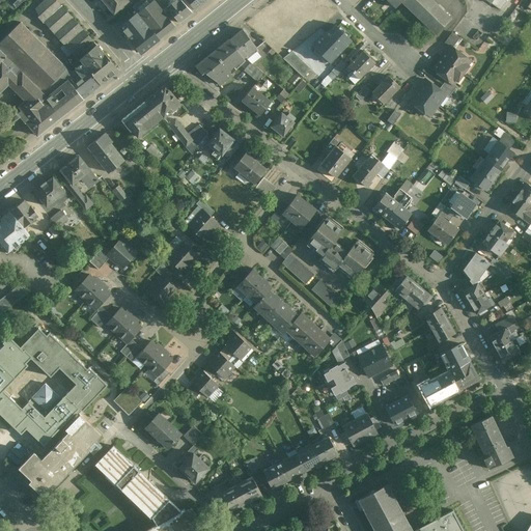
[(95,45),(61,5),(61,6),(55,0),(44,0),(35,9),(35,14),(44,23),(78,60),(95,45)]
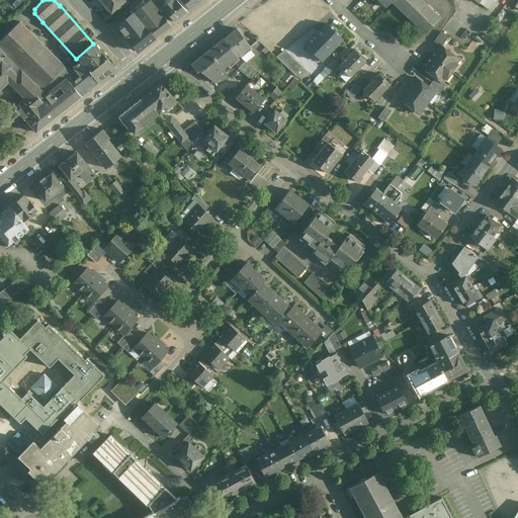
[(123,0),(101,0),(106,5),(105,8),(109,12),(111,12),(124,1),(123,0)]
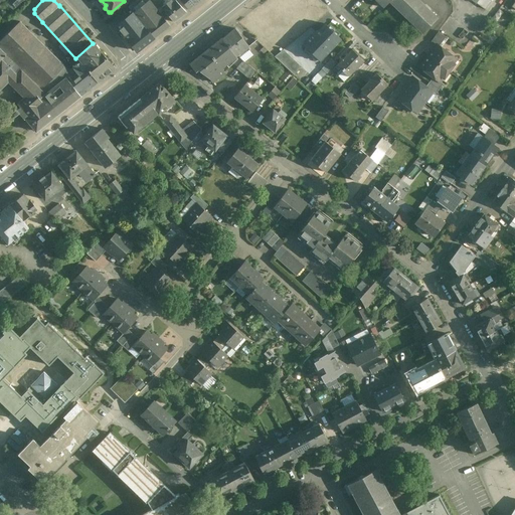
[(175,0),(173,2),(171,0),(170,0),(162,7),(174,22),(186,12),(175,0)]
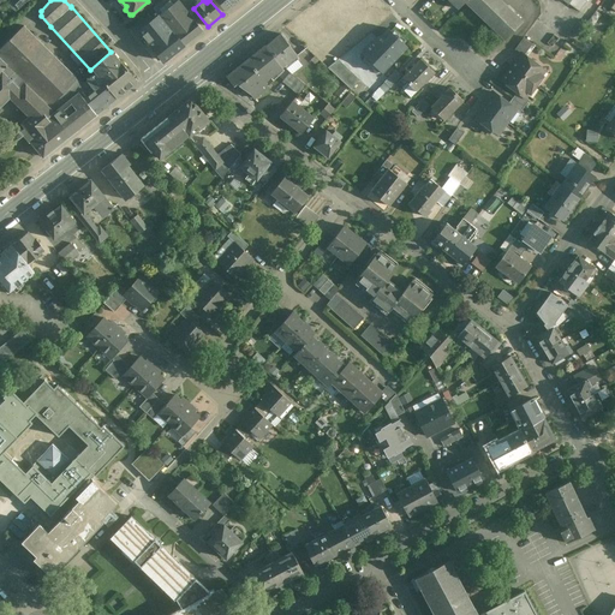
[(216,0),(226,12),(239,0),(216,0)]
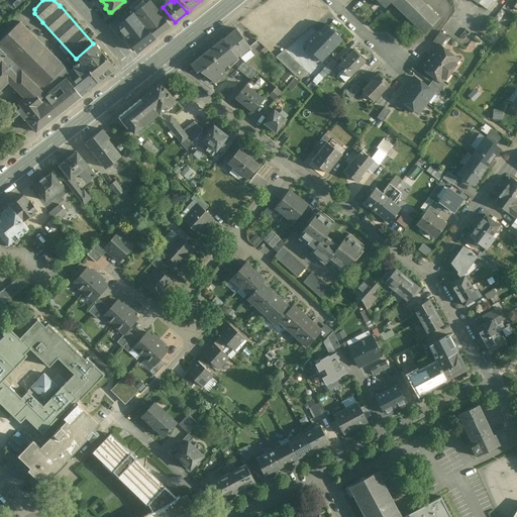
[(439,18),(420,0),(392,0),(391,2),(424,34),(439,18)]
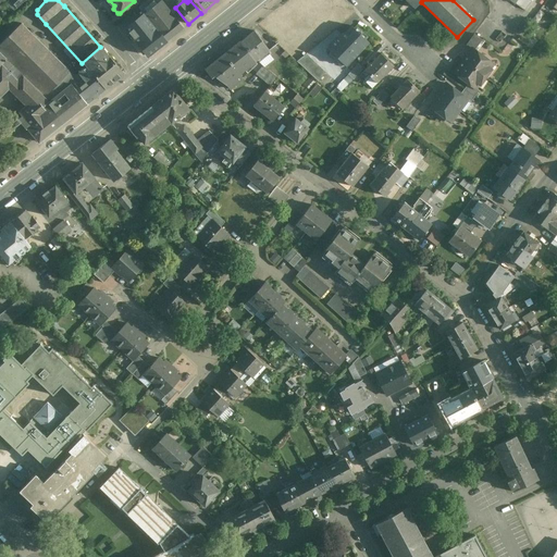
[(511,0),(524,10),(532,0),(511,0)]
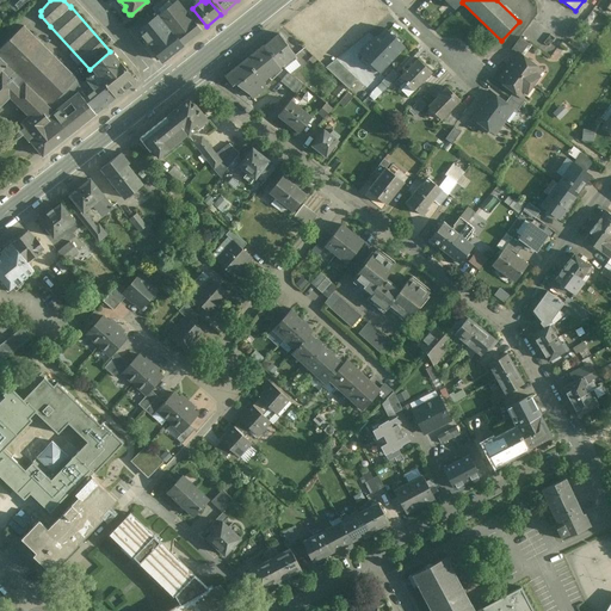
[(176,1),(158,16),(173,35),(174,34),(192,20),(176,1)]
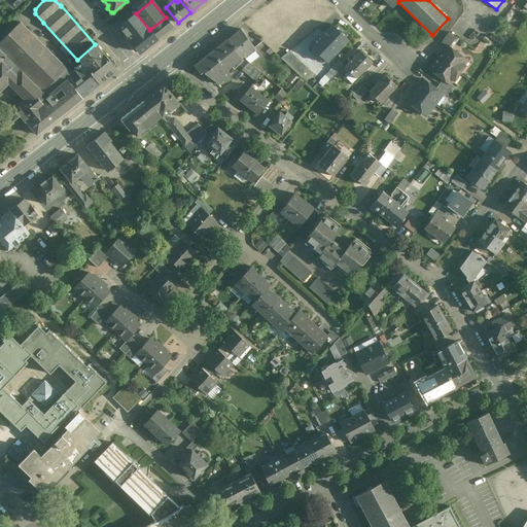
[(166,18),(150,29),(157,38),(174,26),(167,16),(166,18)]
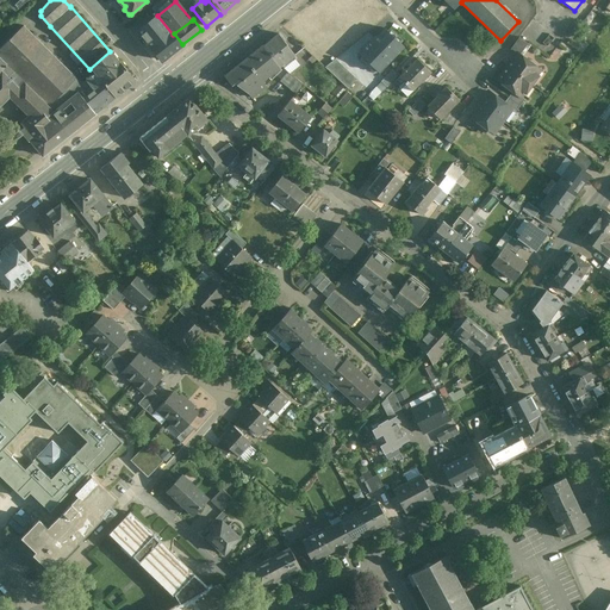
[(160,27),(154,20),(149,24),(155,31),(160,27)]
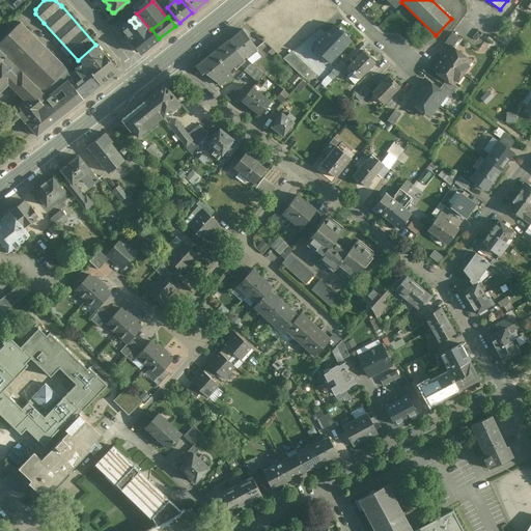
[(72,73),(21,22),(0,42),(0,108),(8,101),(10,105),(15,102),(24,113),(21,116),(26,123),(27,122),(37,136),(101,85),(83,63),(72,73)]
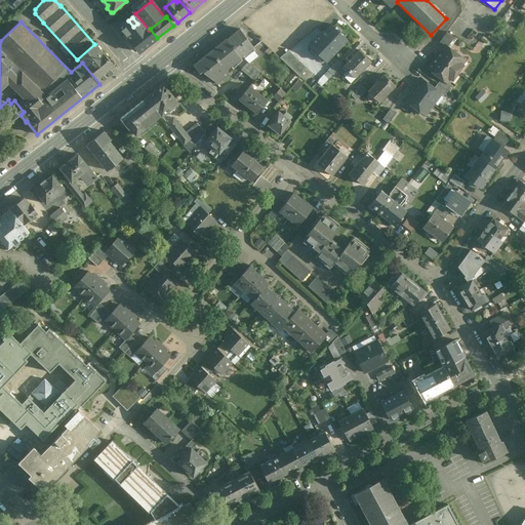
[(335,26),(328,33),(326,31),(323,34),(325,36),(318,43),(332,57),(350,39),(335,26)]
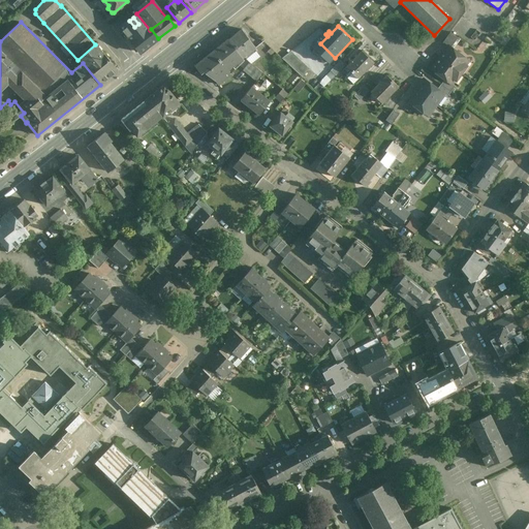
[(481,33),(472,26),(466,34),(470,37),(468,40),(473,43),(481,33)]
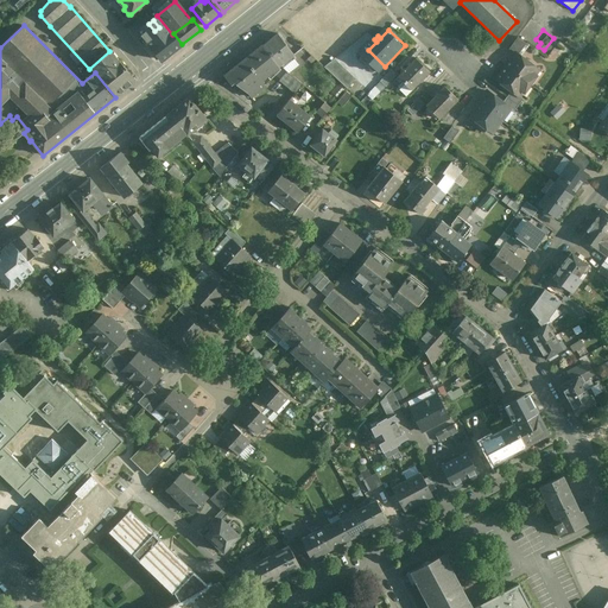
[(172,35),(154,49),(162,57),(165,58),(182,44),(173,33),(172,35)]
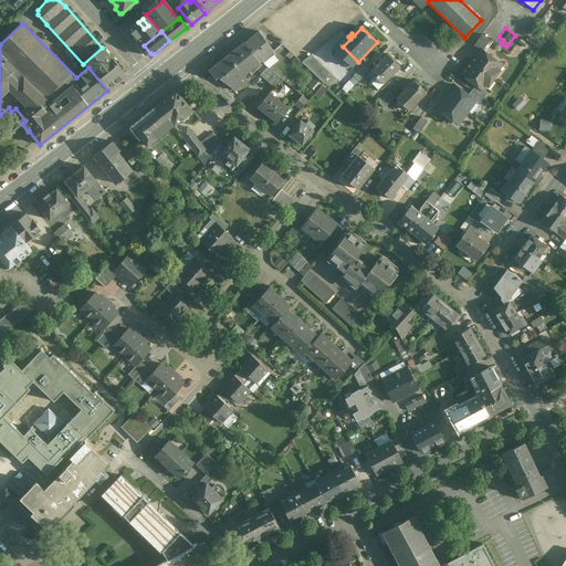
[(274,51),(259,31),(244,42),(260,62),(274,51)]
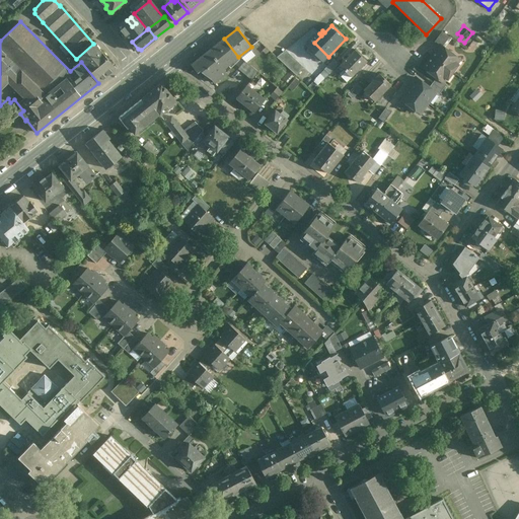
[(224,39),(192,65),(198,72),(200,70),(211,78),(214,82),(226,73),(225,71),(227,69),(226,67),(238,57),(224,39)]
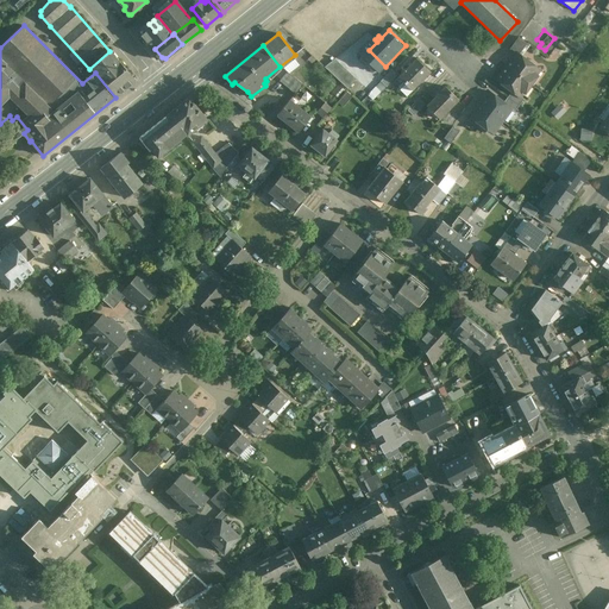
[(136,81),(110,51),(89,69),(92,73),(94,70),(95,73),(115,98),(136,81)]
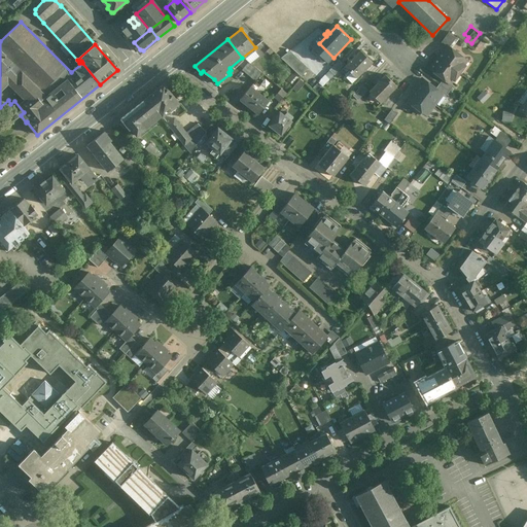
[(447,45),(437,57),(458,72),(467,60),(447,45)]
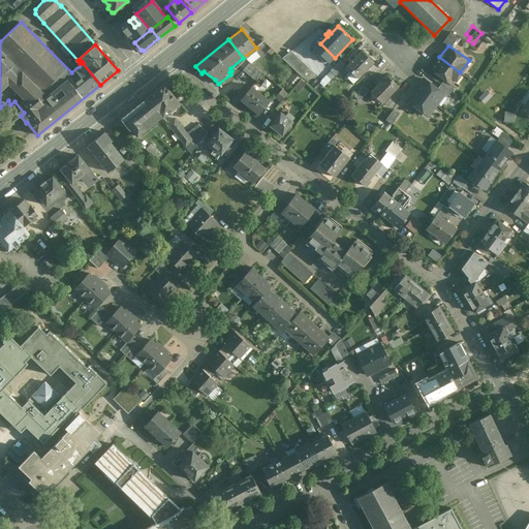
[(310,69),(291,52),(282,58),(303,78),(310,69)]
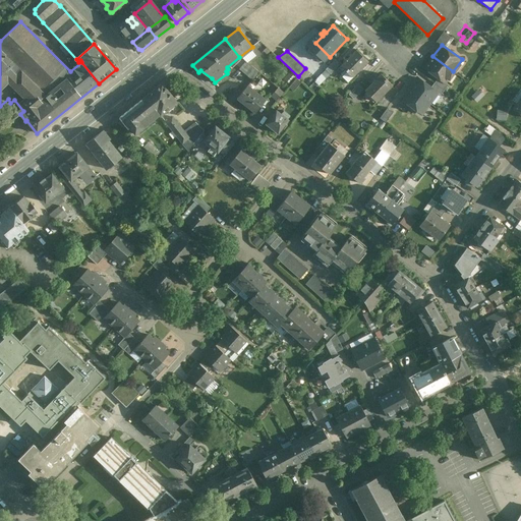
[(369,62),(357,51),(342,67),(354,78),(369,62)]
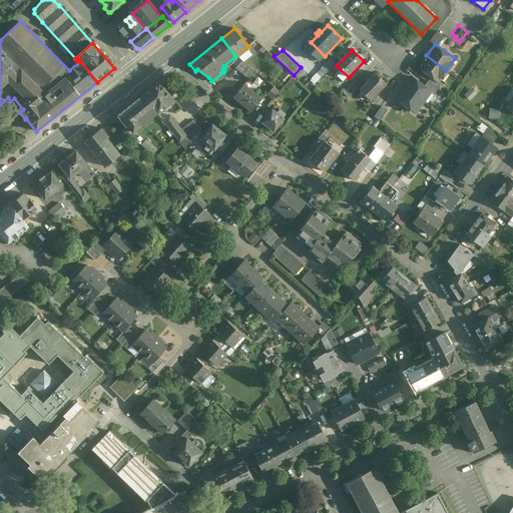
[(446,70),(426,55),(418,67),(431,77),(438,81),(446,70)]
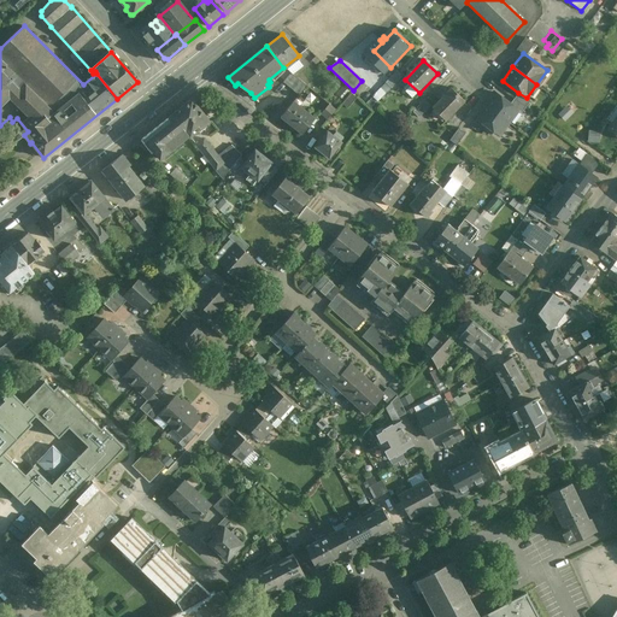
[(398,70),(386,82),(392,88),(404,76),(398,70)]
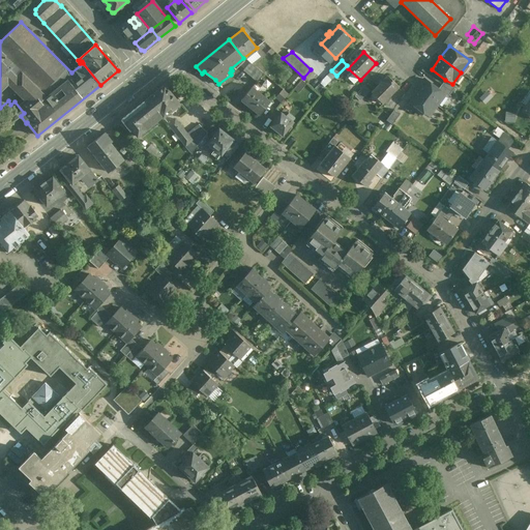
[(257,68),(249,62),(243,70),(249,76),(257,68)]
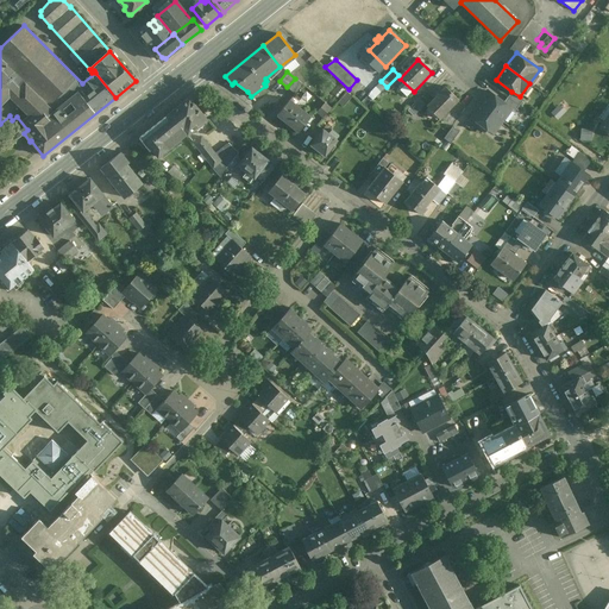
[(302,85),(295,79),(287,87),(295,94),(302,85)]
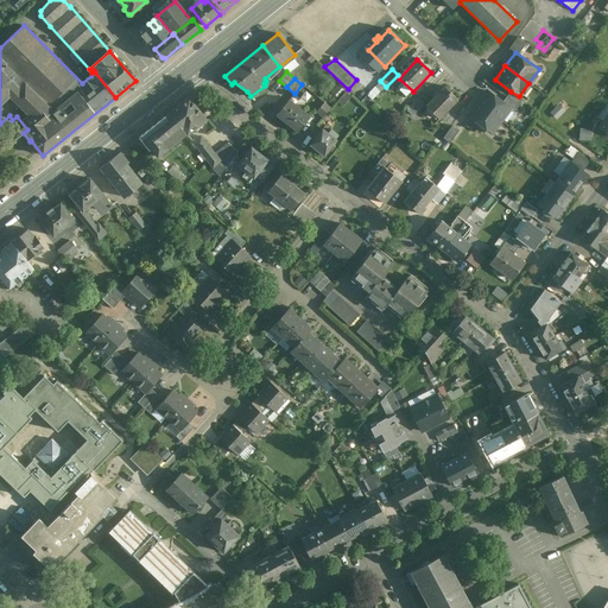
[(458,100),(444,87),(425,106),(439,119),(458,100)]
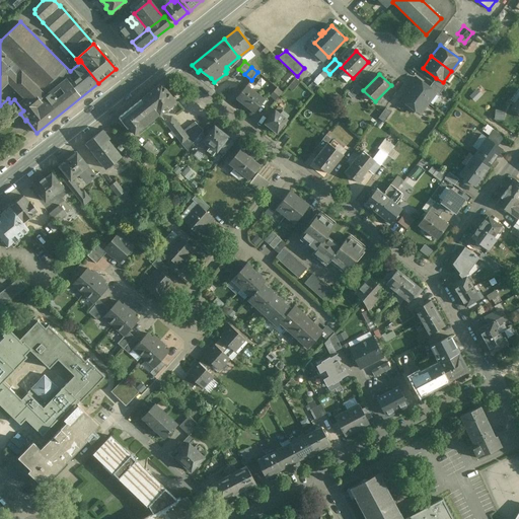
[(429,87),(416,77),(408,88),(428,103),(436,93),(436,92),(429,87)]
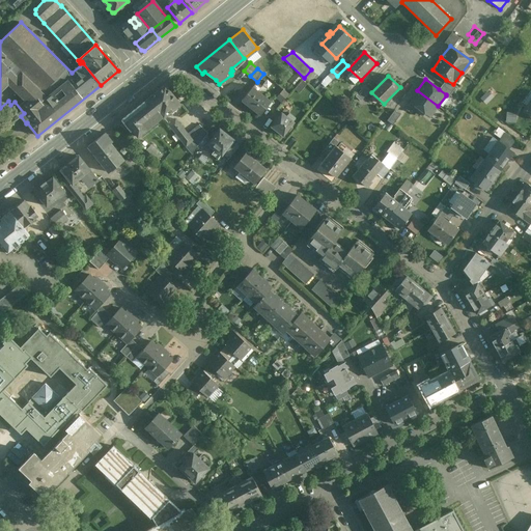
[(453,84),(446,80),(443,84),(452,92),(456,86),(453,84)]
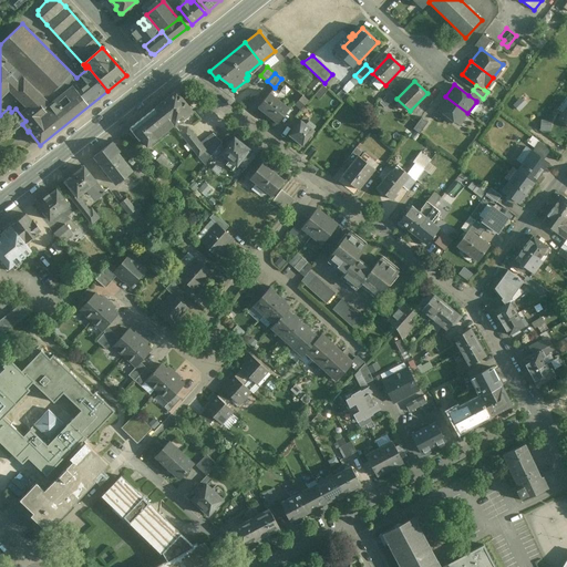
[(483,99),(473,90),(468,95),(476,101),(476,102),(480,104),(483,99)]
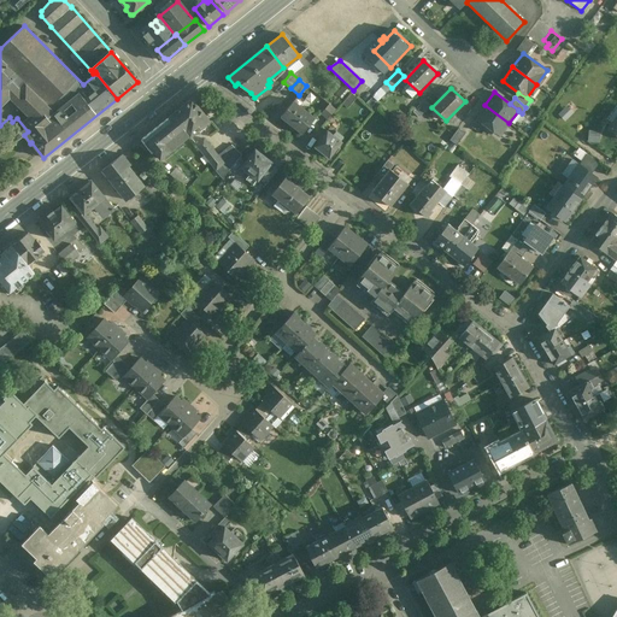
[(210,121),(195,103),(195,99),(188,99),(188,101),(172,115),(189,136),(191,137),(210,121)]
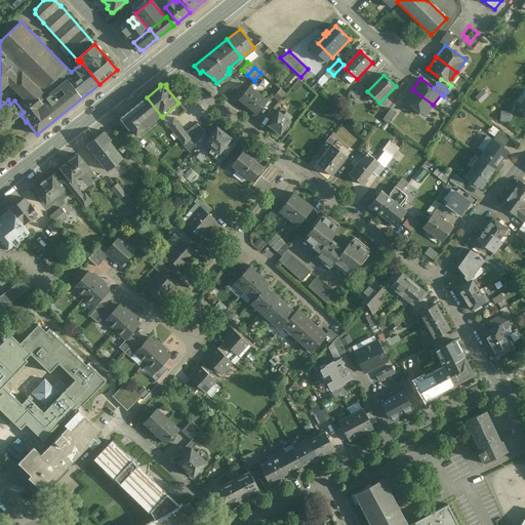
[(361,84),(352,94),(356,99),(366,89),(361,84)]
